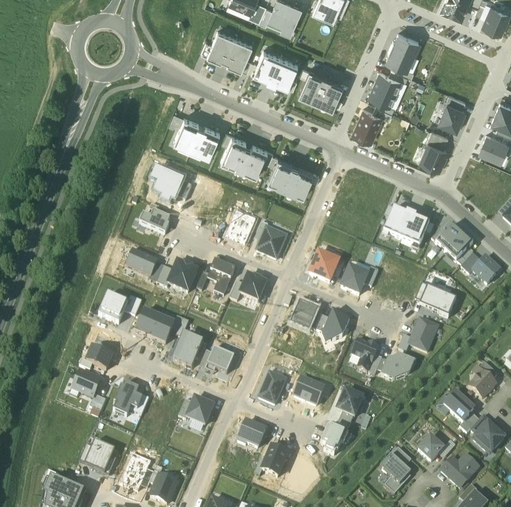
[(228,0),(227,5),(248,14),(249,13),(251,7),(234,0),(228,0)]
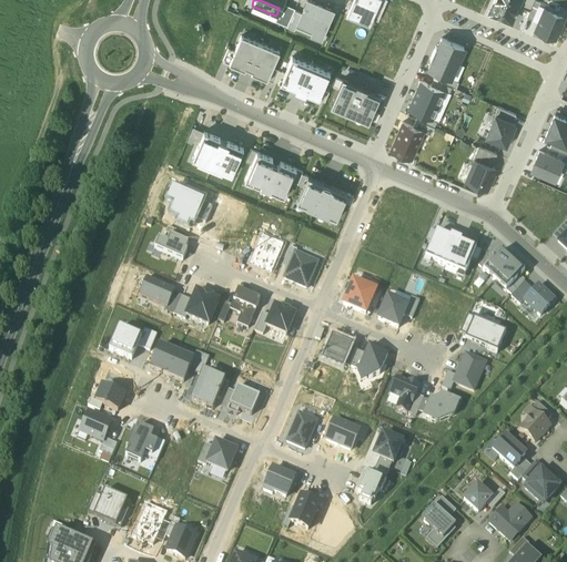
[(279,8),(276,14),(289,20),(295,3),(296,2),(292,0),(283,0),(279,8)]
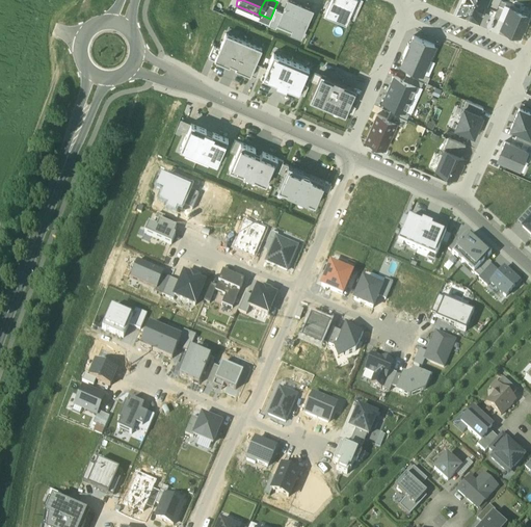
[(286,0),(283,6),(280,16),(281,16),(280,18),(294,24),(292,26),(301,30),(313,3),(303,0),(303,1),(301,0),(286,0)]
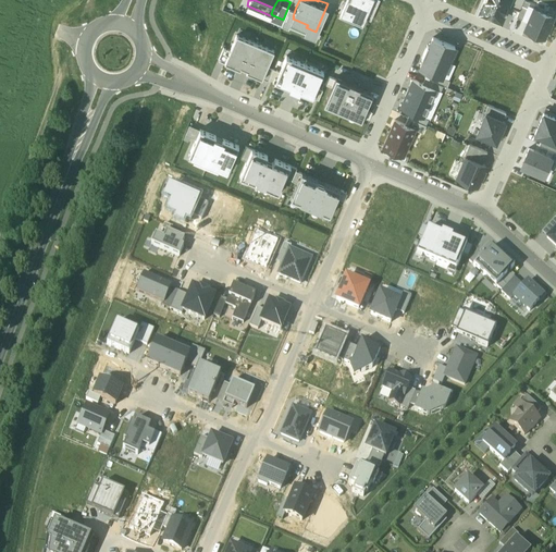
[(351,8),(349,13),(363,19),(366,13),(371,0),(344,0),(343,3),(350,7),(350,8),(351,8)]
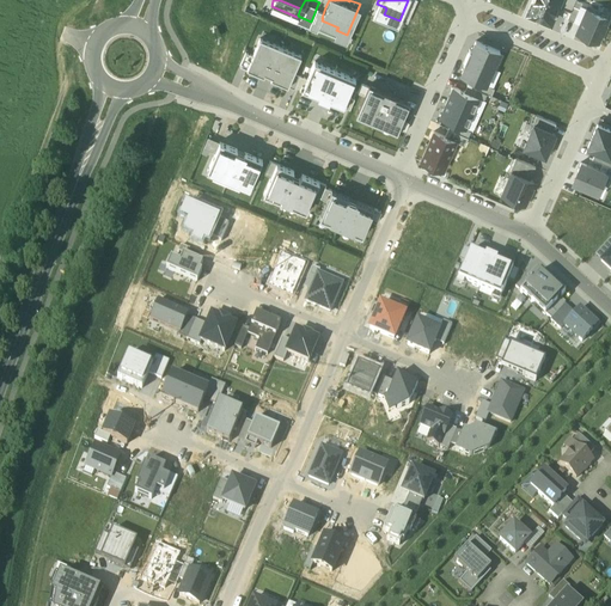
[(408,0),(402,14),(408,17),(416,0),(408,0)]
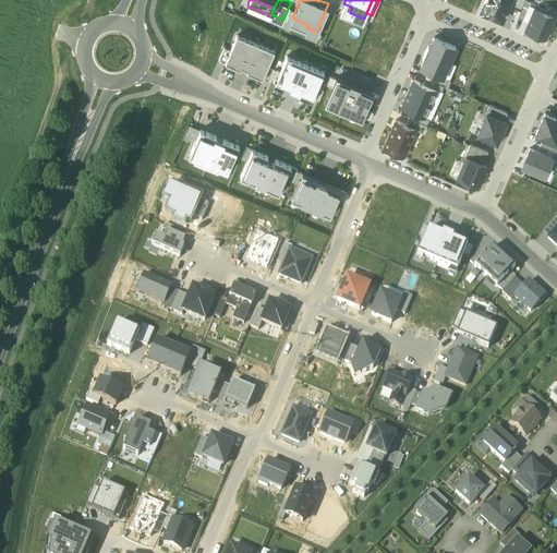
[(372,16),(378,20),(385,14),(389,3),(382,0),(379,0),(372,16)]
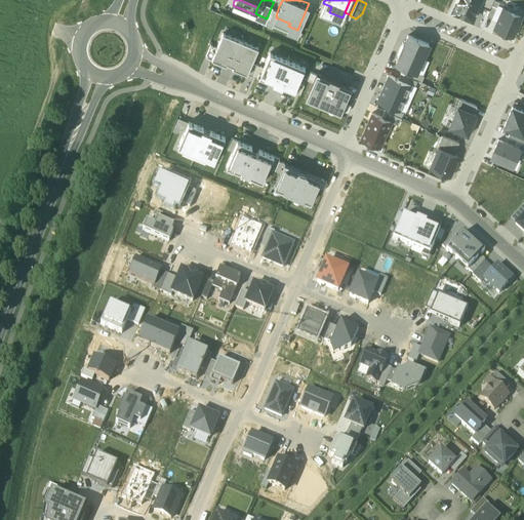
[(454,0),(452,5),(473,13),(479,0),(454,0)]
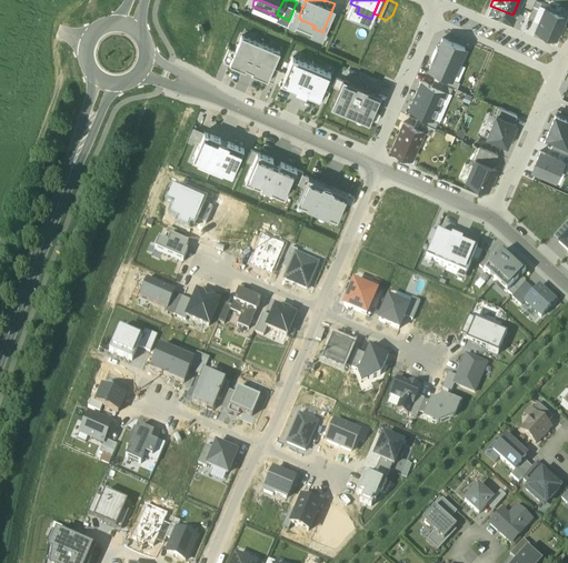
[(532,0),(531,3),(528,11),(535,14),(540,0),(532,0)]
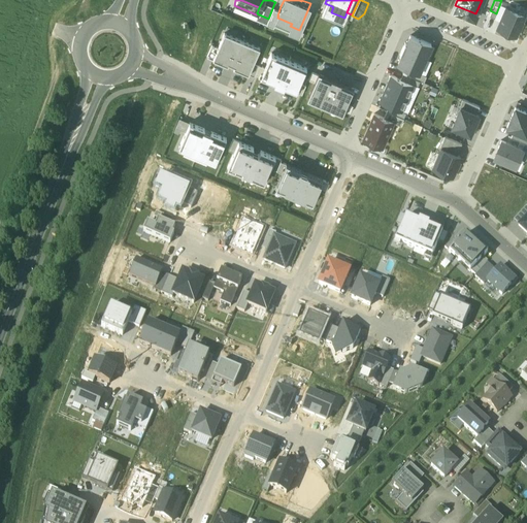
[(496,13),(501,15),(507,2),(503,0),(501,0),(496,13)]
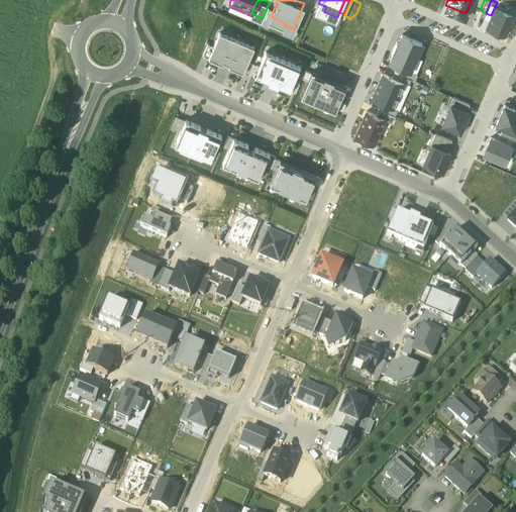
[(515,9),(497,2),(491,15),(488,23),(505,30),(508,24),(510,24),(513,16),(512,16),(515,9)]
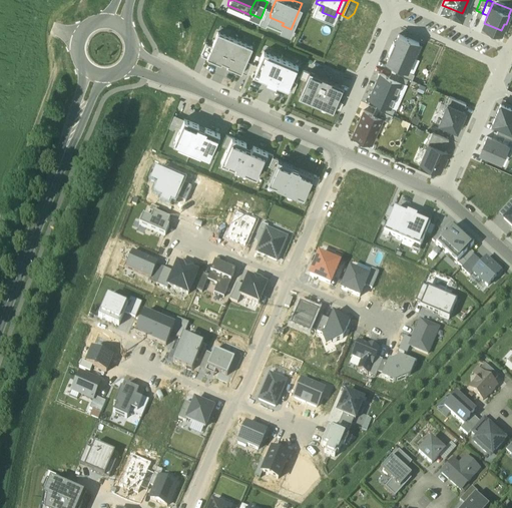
[(270,17),(271,15),(270,15),(273,6),(267,3),(261,18),(260,19),(267,22),(268,19),(269,19),(270,17)]
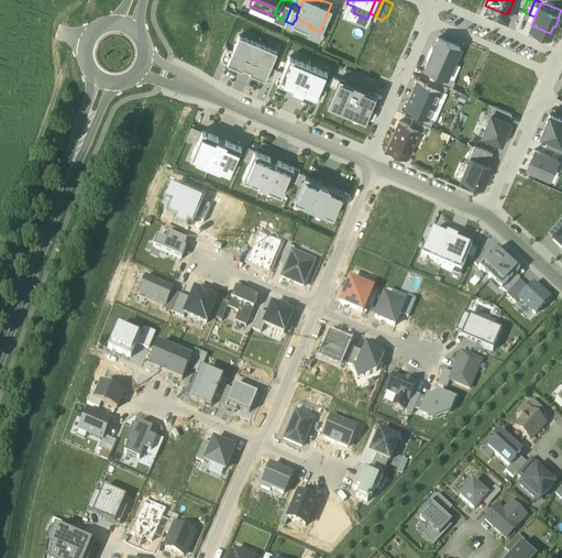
[(354,7),(346,3),(344,9),(353,13),(355,8),(354,8),(354,7)]
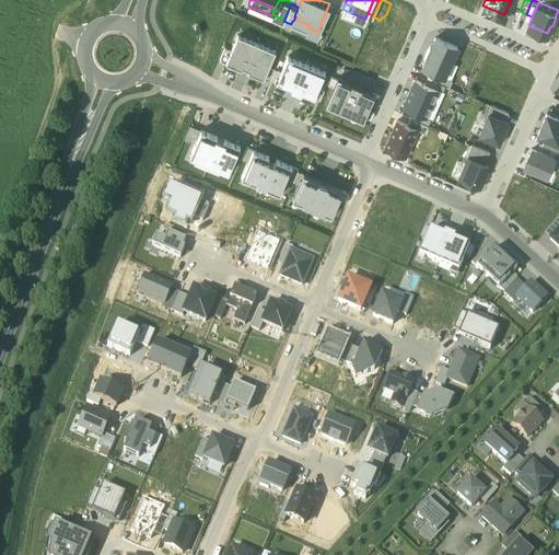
[(269,61),(276,45),(239,29),(232,45),(226,57),(242,64),(243,61),(249,65),(248,67),(264,73),(269,61)]
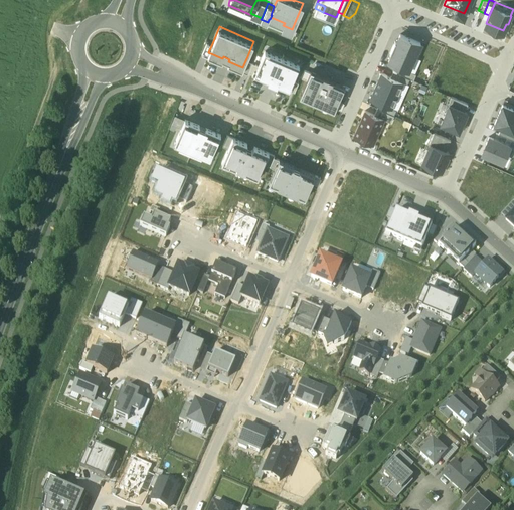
[(395,36),(393,42),(415,52),(421,38),(401,29),(397,37),(395,36)]
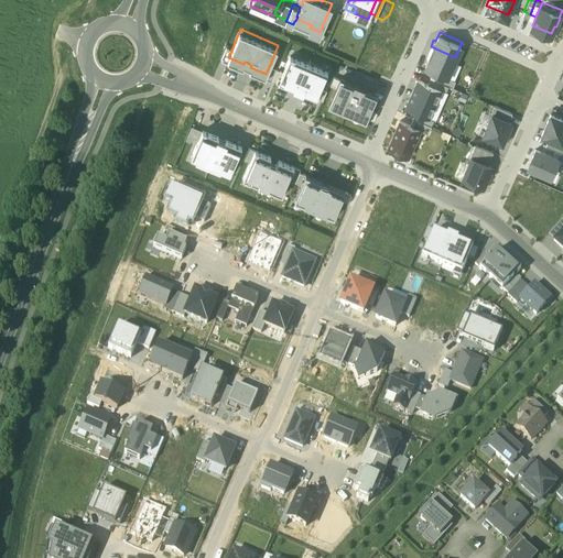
[(234,45),(227,43),(223,54),(228,57),(234,45)]
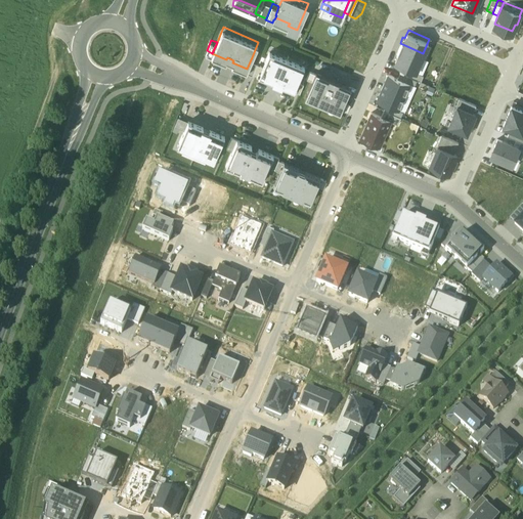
[(423,53),(400,43),(397,49),(399,50),(395,58),(406,63),(417,68),(423,53)]
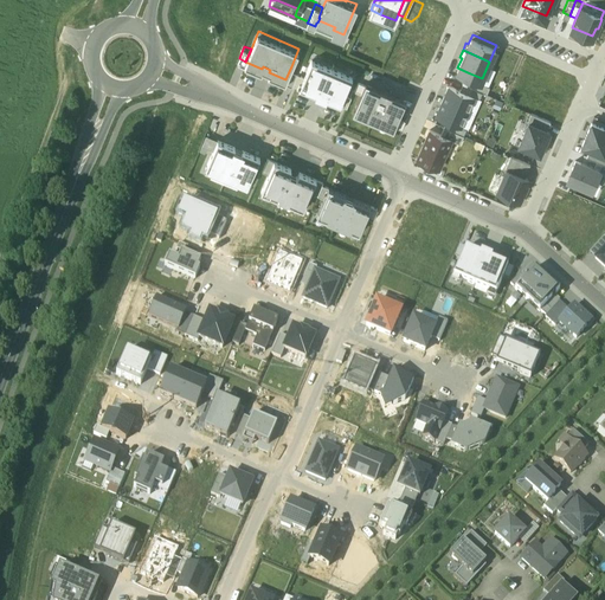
[(346,89),(353,72),(313,55),(304,72),(300,83),(316,90),(317,89),(324,91),(324,94),(341,101),(346,89)]
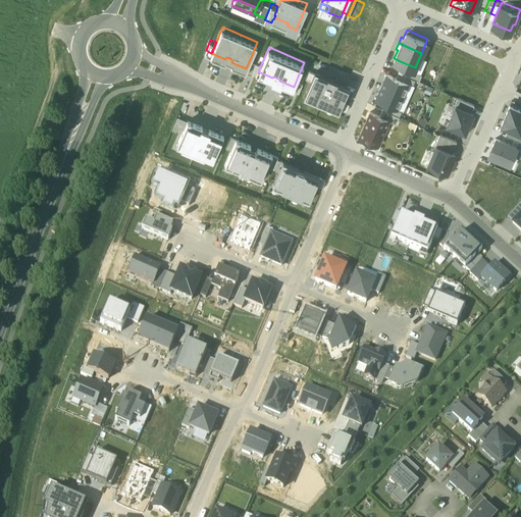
[(427,55),(421,53),(415,67),(421,69),(427,55)]
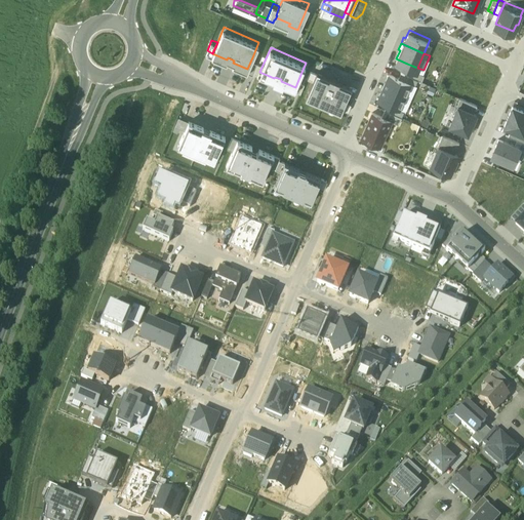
[(247,69),(253,71),(254,70),(258,60),(252,57),(247,69)]
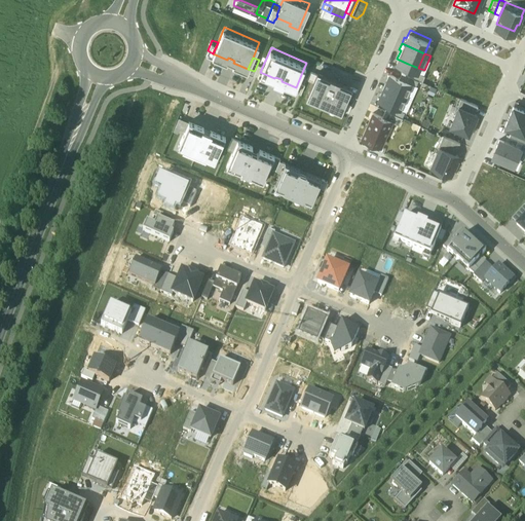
[(259,60),(255,70),(260,72),(264,63),(259,60)]
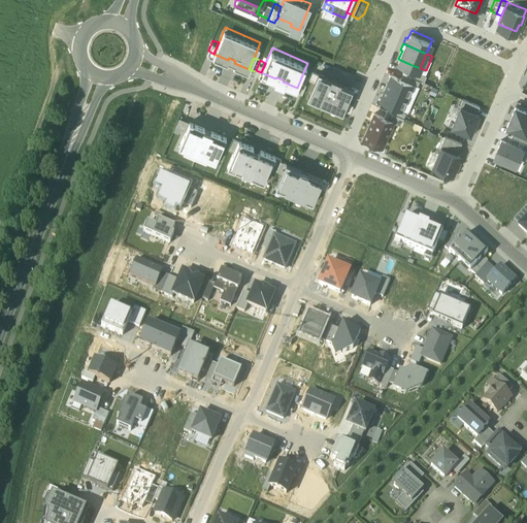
[(409,64),(407,70),(421,75),(424,77),(427,71),(426,70),(420,68),(409,64)]
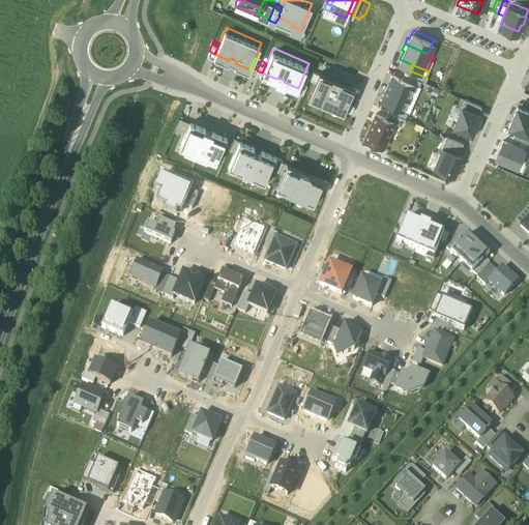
[(314,67),(311,75),(316,78),(320,69),(314,67)]
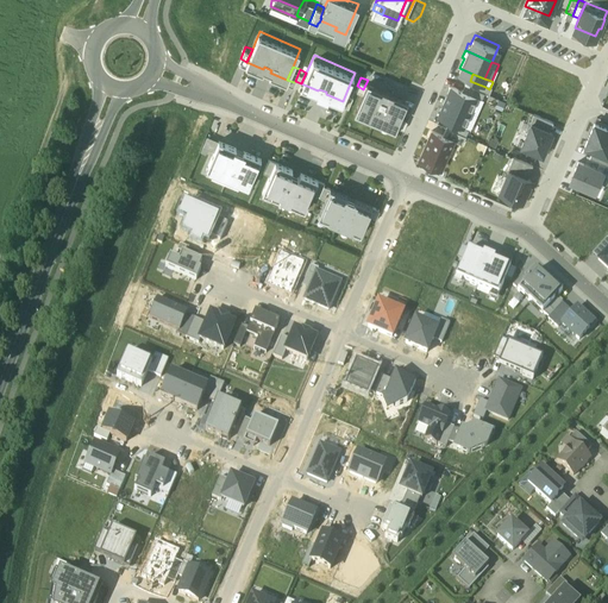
[(397,123),(401,113),(397,112),(405,94),(368,79),(368,80),(363,89),(355,108),(396,126),(397,123)]
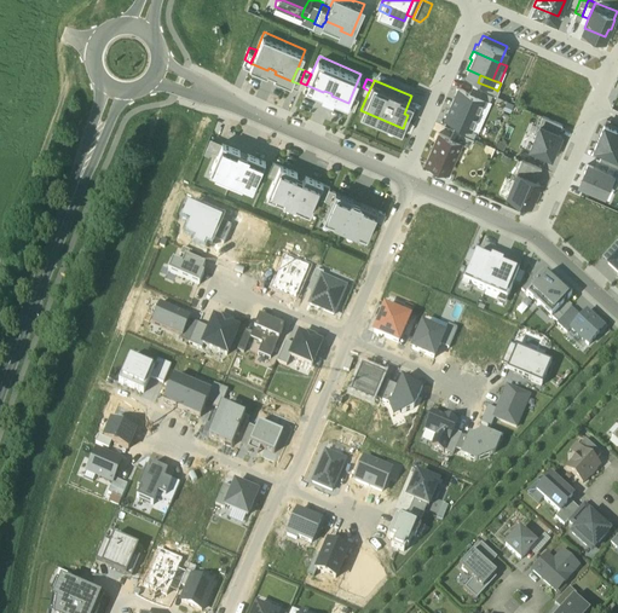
[(478,82),(473,80),(471,86),(485,93),(491,96),(494,88),(478,82)]
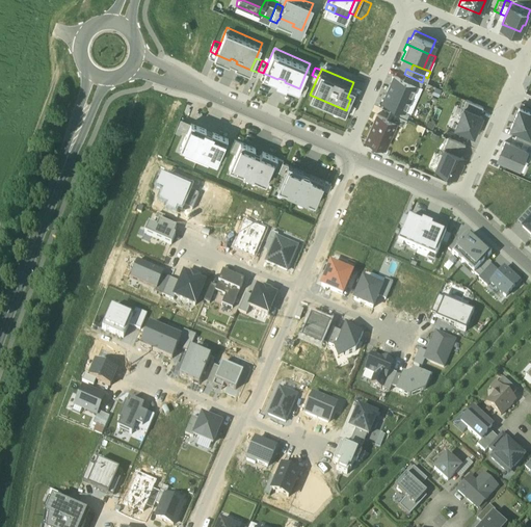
[(404,74),(395,71),(389,84),(410,93),(417,80),(404,74)]
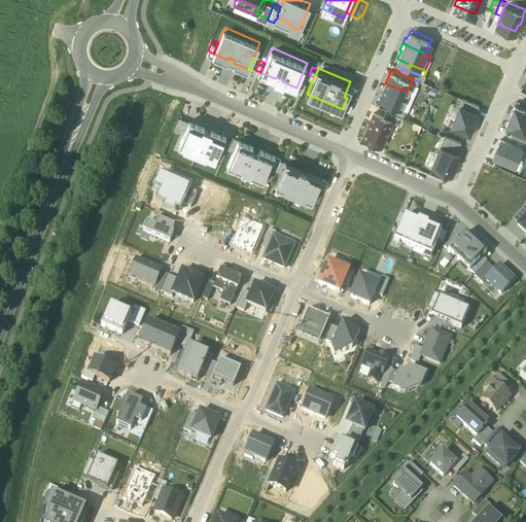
[(306,80),(301,77),(296,88),(302,90),(306,80)]
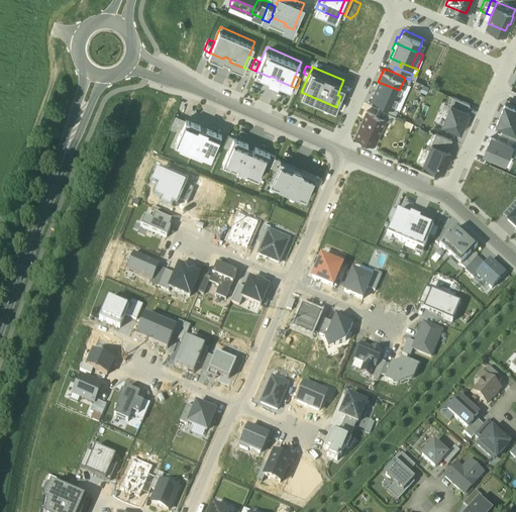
[(410,80),(405,78),(399,90),(406,93),(411,80),(410,80)]
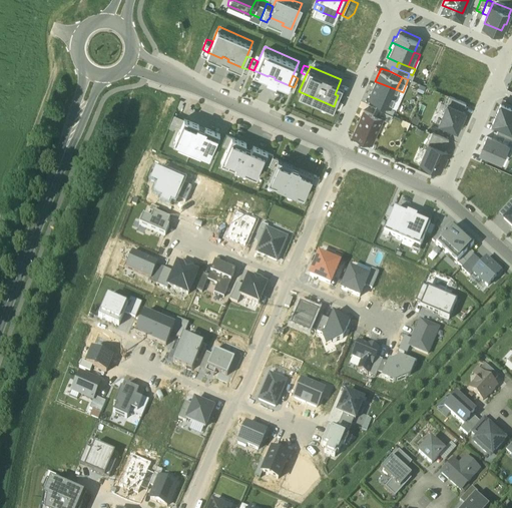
[(345,80),(341,79),(335,94),(338,95),(345,80)]
